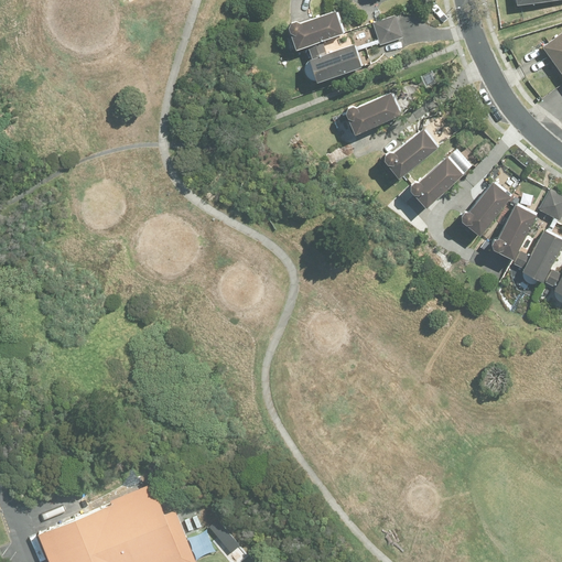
[(287,29),(294,51),(343,34),(335,12),(299,25),(295,22),(290,24),(287,29)]
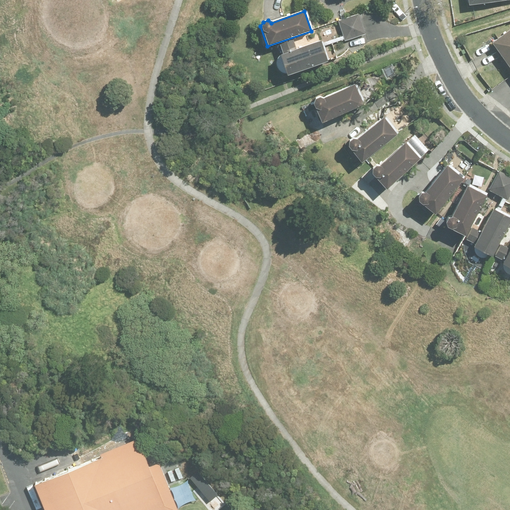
[(340,23),(347,42),(368,35),(361,16),(340,23)]
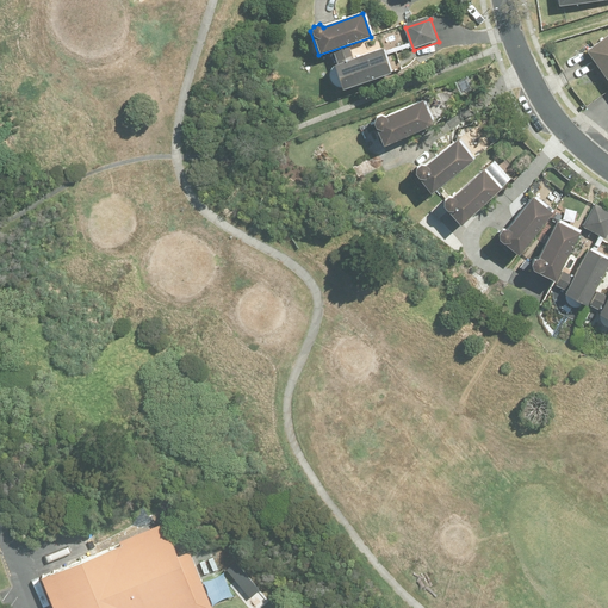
[(607,37),(588,53),(607,81),(607,37)]
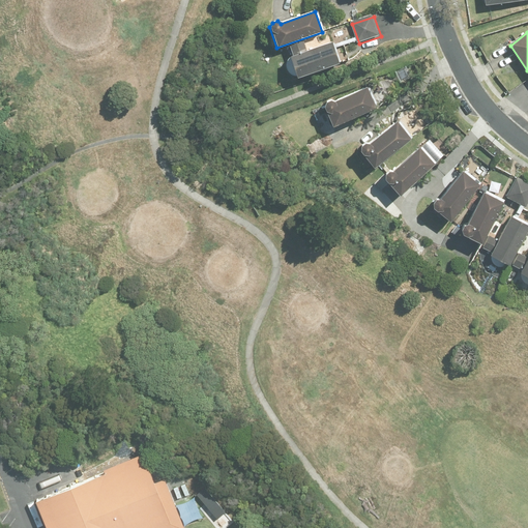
[(303,44),(291,48),(294,55),(290,56),(297,78),(340,63),(332,42),(305,52),(303,44)]
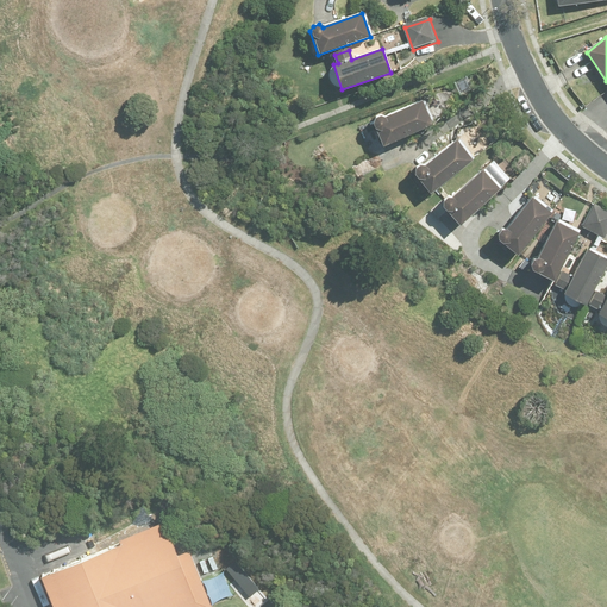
[(463,83),(465,92),(474,88),(470,80),(463,83)]
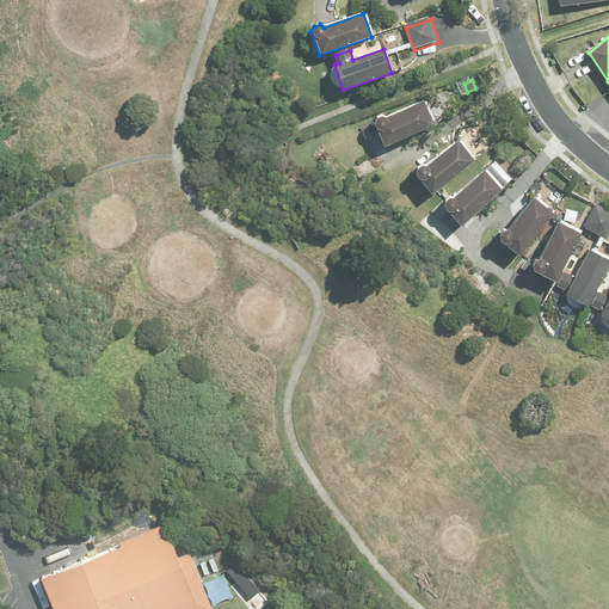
[(376,120),(374,124),(383,147),(434,125),(424,102),(387,117),(382,116),(376,120)]
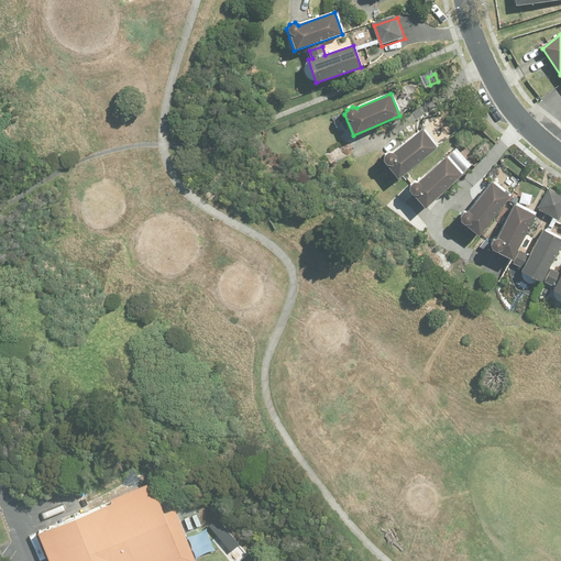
[(383,156),(382,161),(397,179),(438,147),(422,129),(393,153),(387,152),(383,156)]
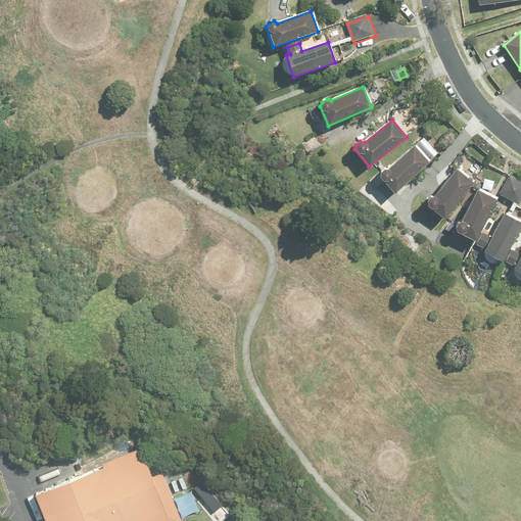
[(380,174),(380,179),(394,194),(429,162),(415,146),(389,171),(384,171),(380,174)]
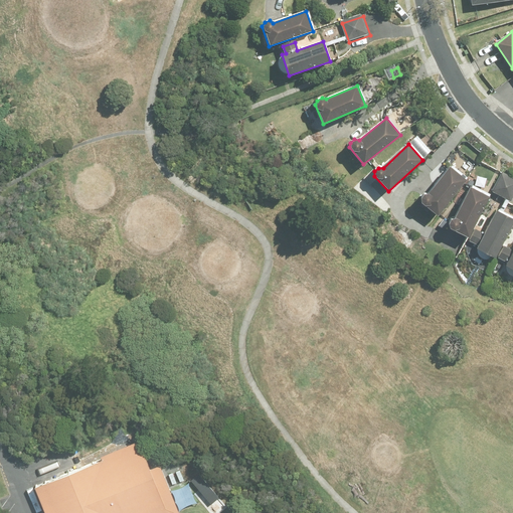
[(450,167),(428,193),(423,194),(420,198),(420,203),(438,216),(467,181),(450,167)]
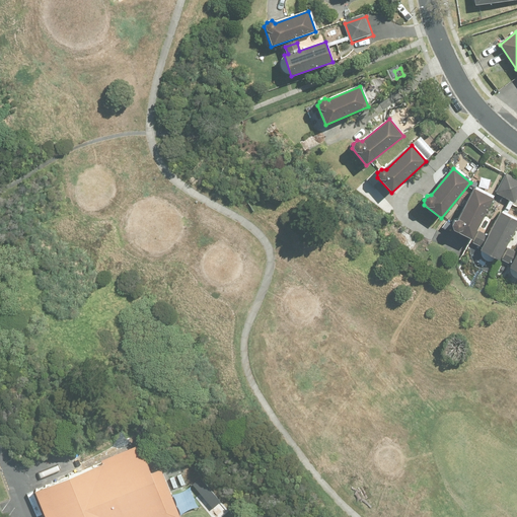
[(516,178),(507,174),(498,195),(516,203),(516,178)]
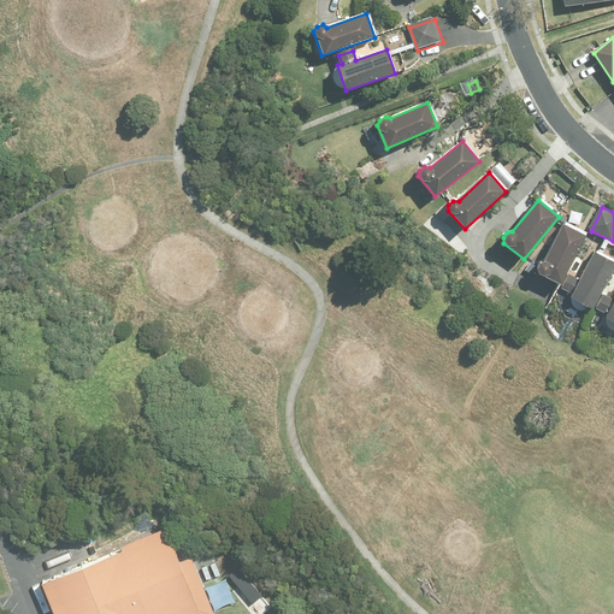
[(538,264),(536,269),(537,273),(561,285),(588,237),(564,224),(543,261),(538,264)]
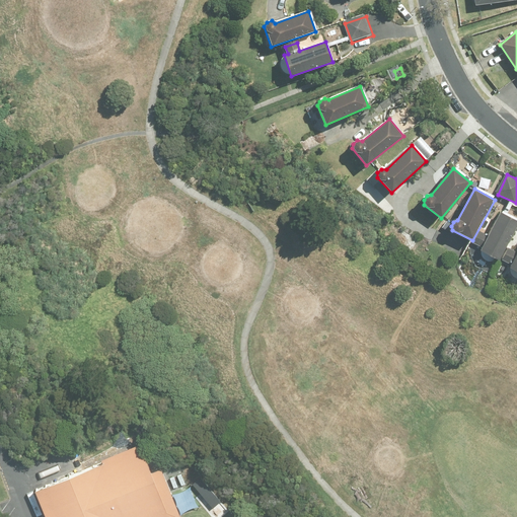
[(501,262),(516,229),(516,220),(501,213),(490,236),(481,232),(474,244),(483,248),(481,251),(501,262)]
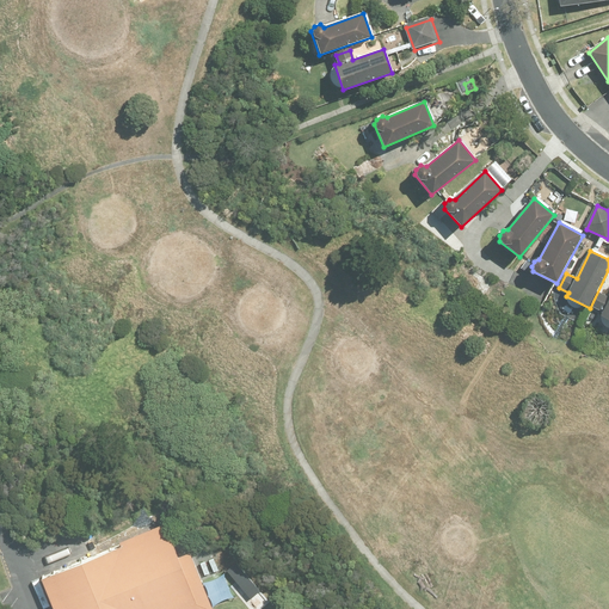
[(602,293),(594,308),(603,313),(601,317),(608,320),(608,296),(602,293)]
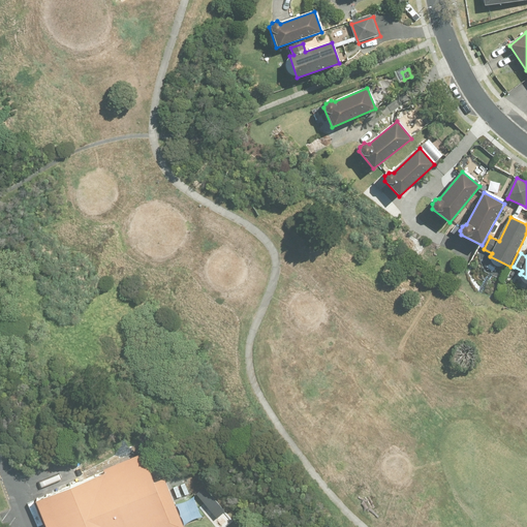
[(189,526),(171,479),(160,484),(149,454),(109,469),(110,474),(42,501),(52,526),(189,526)]
